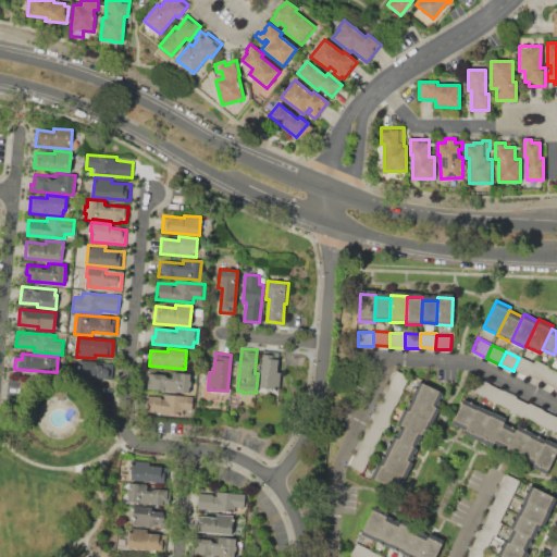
[(263,354),(273,355),(273,358),(277,359),(274,390),(260,387),(263,354)]
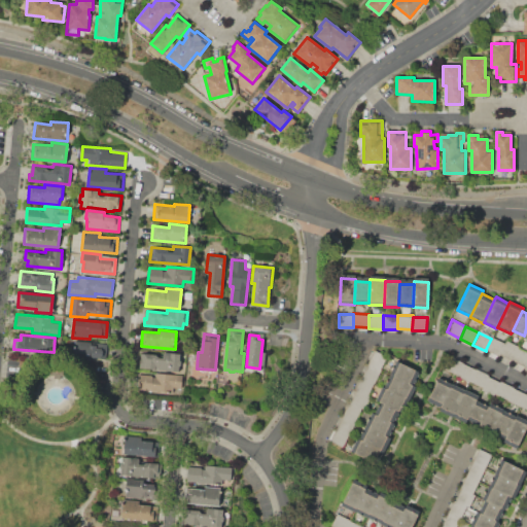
[(491,339),(492,337),(505,343),(500,353),(499,355),(486,349),(491,339)]
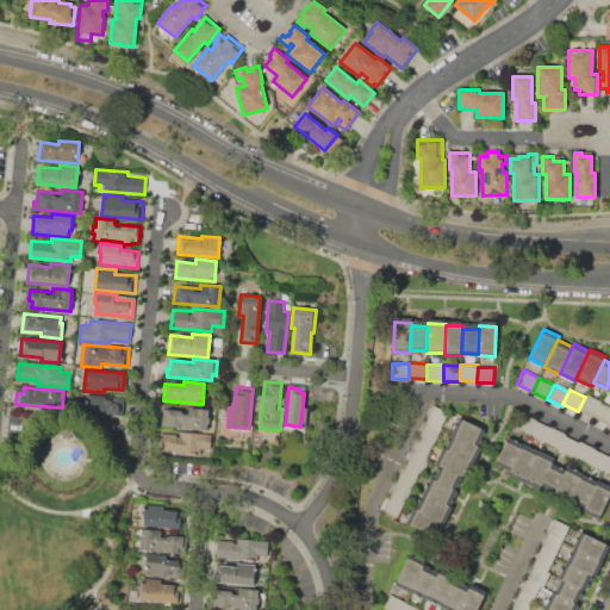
[(86,394),(126,398),(124,416),(85,412),(86,394)]
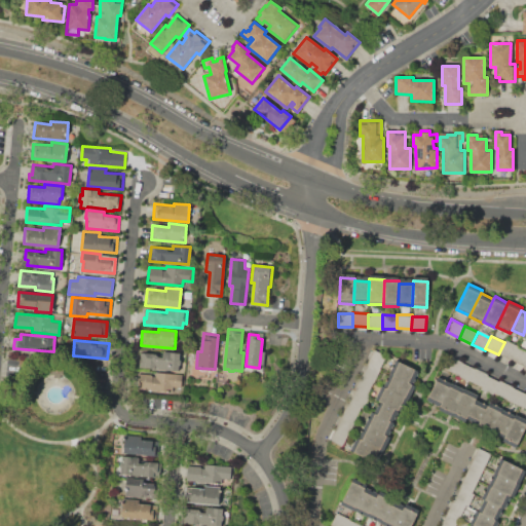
[(504,342),(506,340),(519,345),(518,347),(512,359),(499,352),(504,342)]
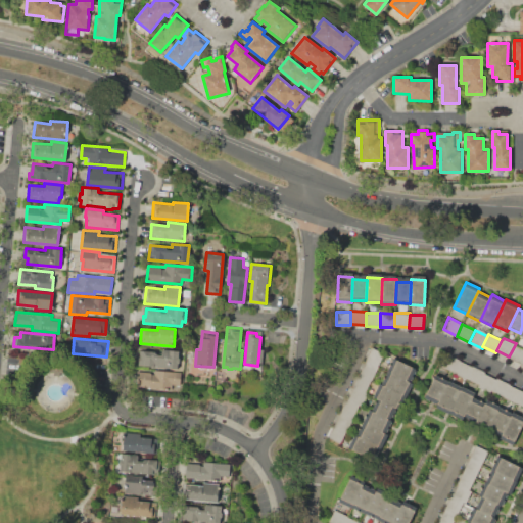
[(515,345),(522,348),(522,361),(522,364),(509,357),(515,345)]
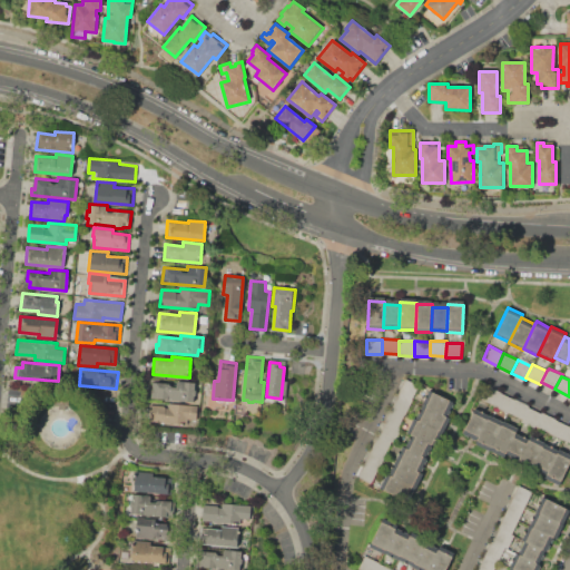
[(405,379),(419,385),(412,399),(399,392),(405,379)]
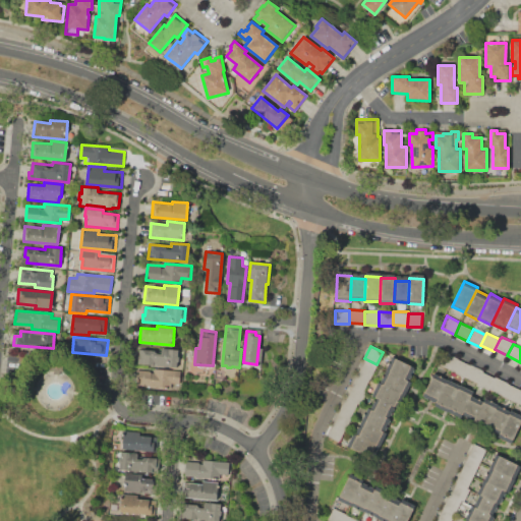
[(138,363),(139,349),(161,351),(161,348),(179,349),(177,366),(138,363)]
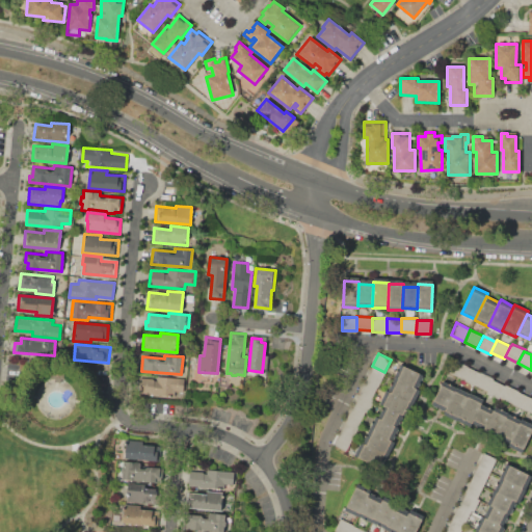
[(461,378),(448,372),(454,360),(468,366),(467,366),(461,378)]
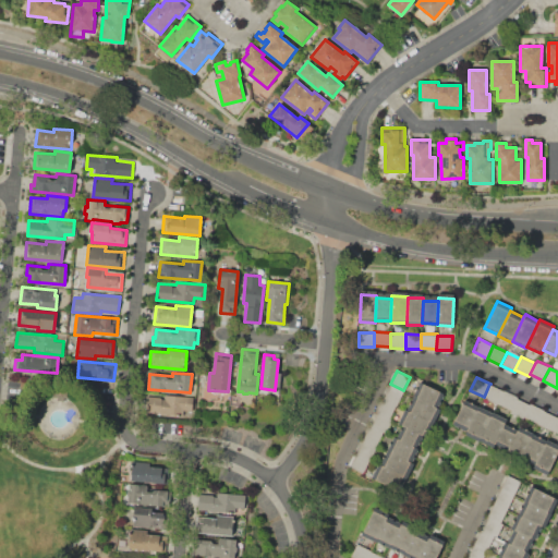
[(414,396),(413,396),(420,381),(445,393),(438,408),(414,396)]
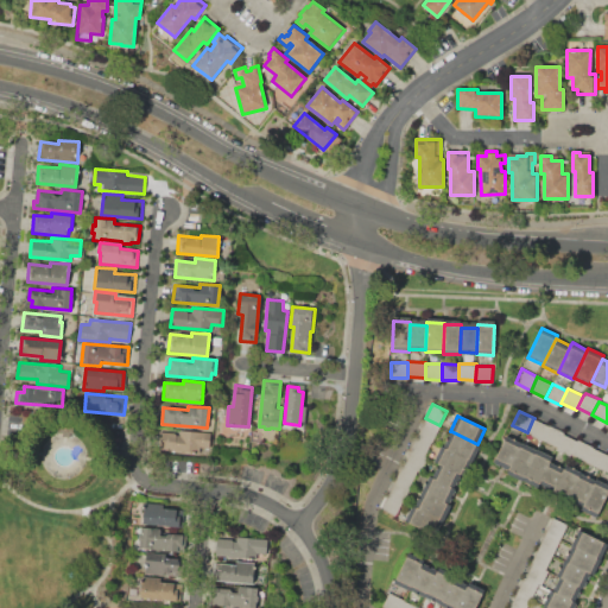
[(425,418),(439,425),(441,426),(434,442),(432,441),(418,434),(425,418)]
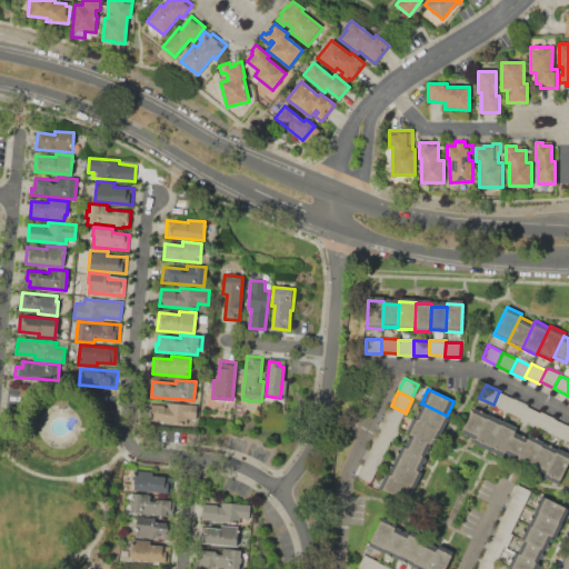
[(513,399),(507,411),(507,412),(492,406),(493,405),(499,391),(513,399)]
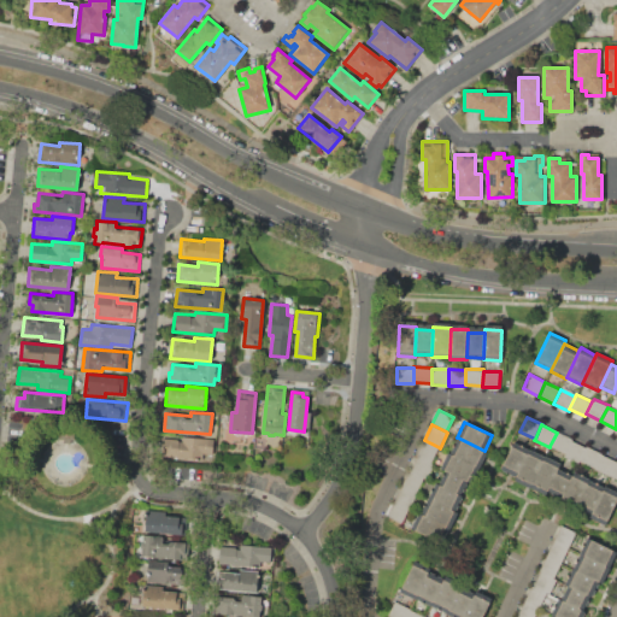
[(565,454),(550,446),(557,433),(557,432),(573,439),(571,441),(565,454)]
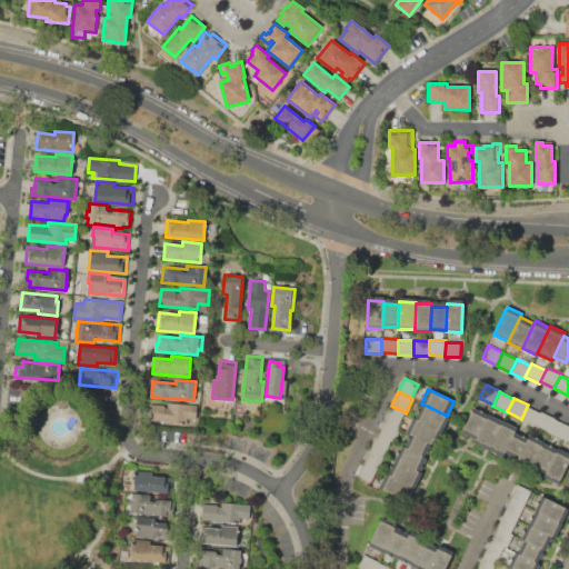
[(149,420),(150,403),(168,406),(169,402),(198,405),(196,420),(186,419),(186,423),(149,420)]
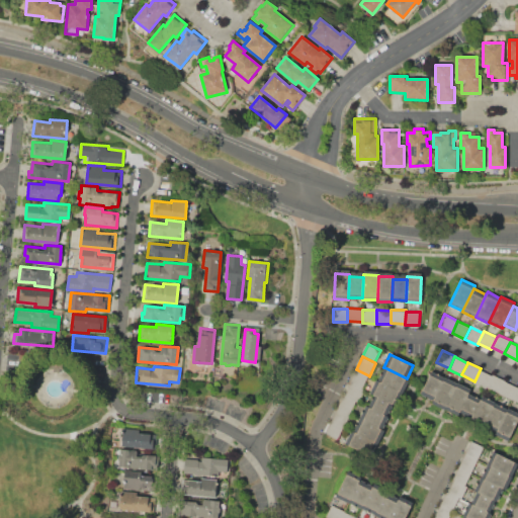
[(377,380),(384,367),(407,378),(410,380),(404,393),(403,393),(377,380)]
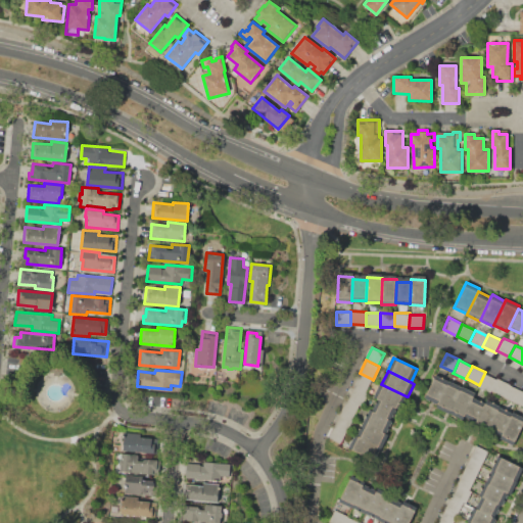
[(360,373),(372,379),(365,392),(353,387),(352,386),(360,373)]
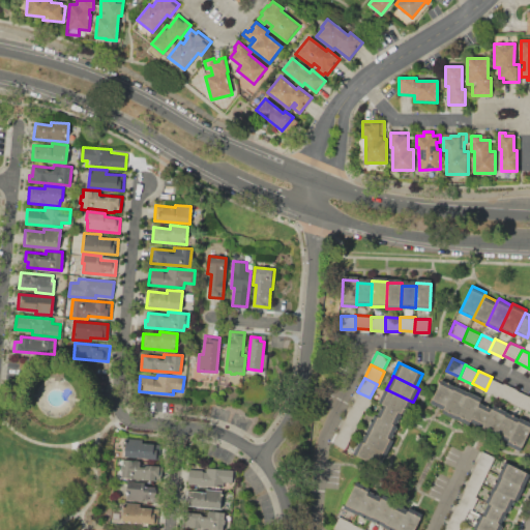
[(503,384),(498,396),(497,399),(484,392),(486,390),(491,379),(503,384)]
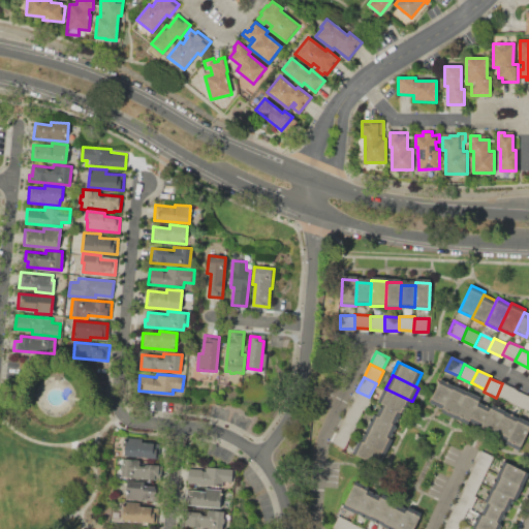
[(440,379),(454,385),(442,409),(429,402),(440,379)]
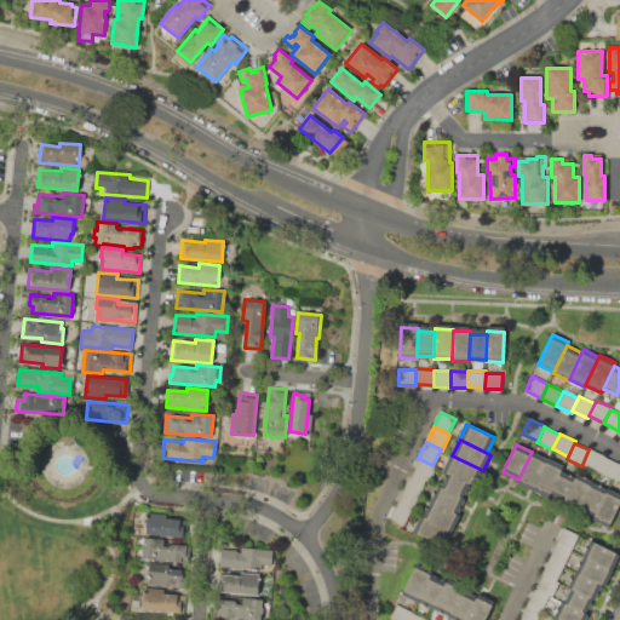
[(606,457),(598,471),(583,464),(589,449),(590,448),(606,455),(606,457)]
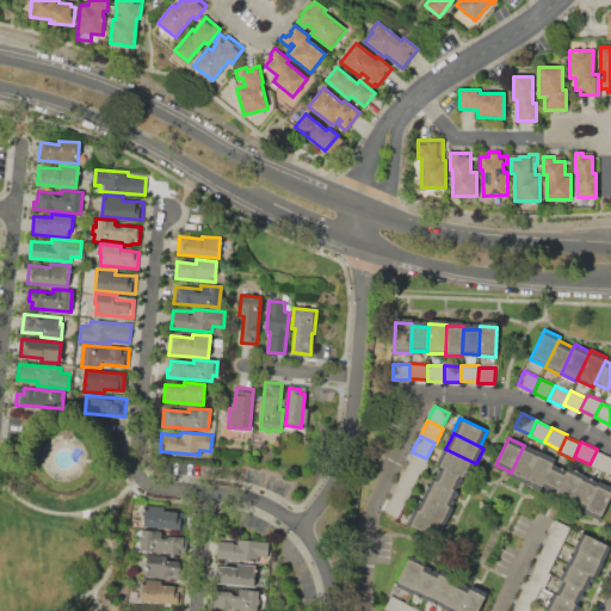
[(524,445),(525,444),(539,452),(525,482),(525,483),(510,475),(511,473),(524,445)]
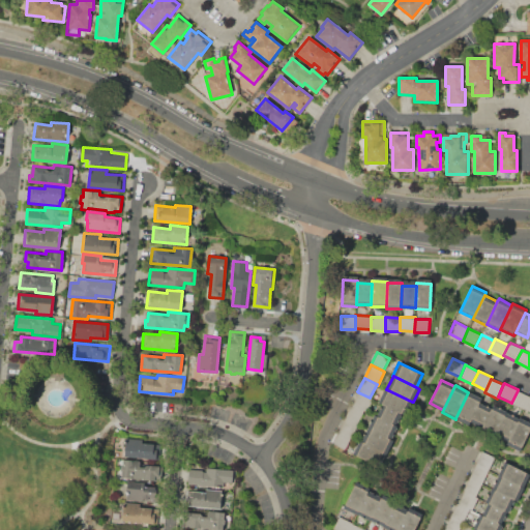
[(382,404),(378,402),(385,388),(386,389),(412,402),(406,415),(401,413),(382,404)]
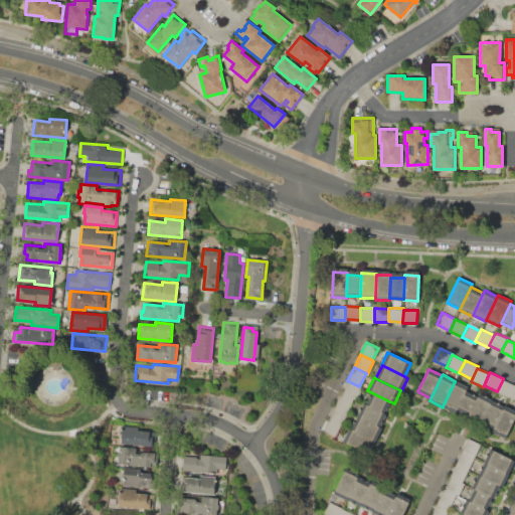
[(514,385),(509,397),(497,391),(503,379),(514,385)]
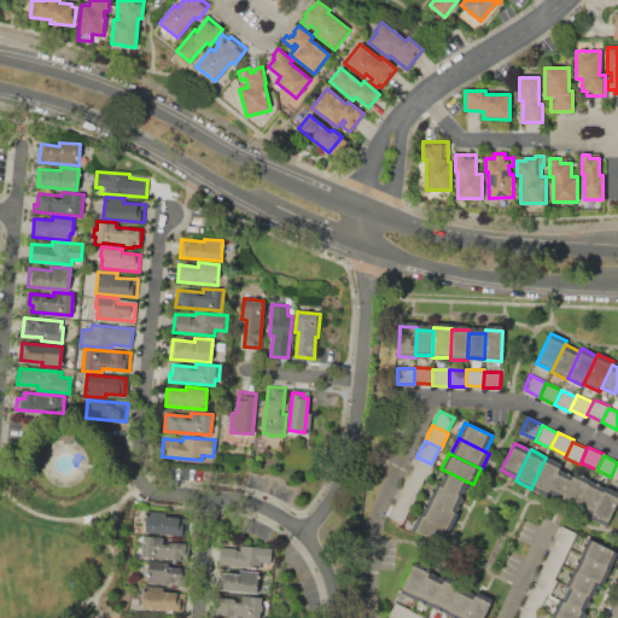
[(531,488),(546,458),(547,456),(561,464),(559,468),(548,491),(547,495),(531,488)]
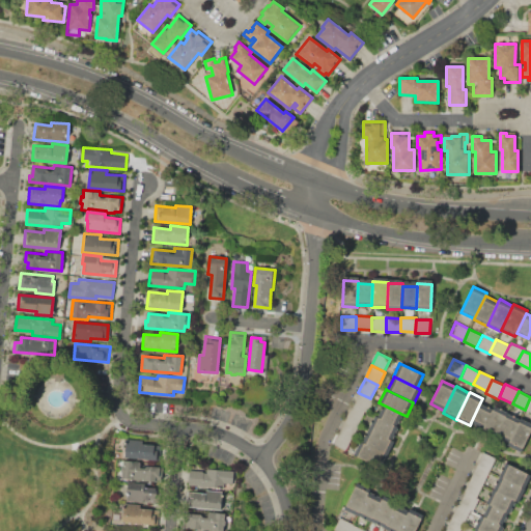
[(359,393),(370,398),(372,399),(367,412),(365,411),(354,404),(359,393)]
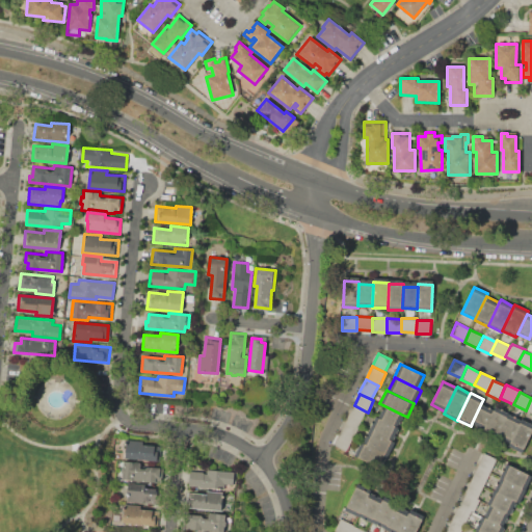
[(481,403),(494,409),(484,429),(472,423),(481,403)]
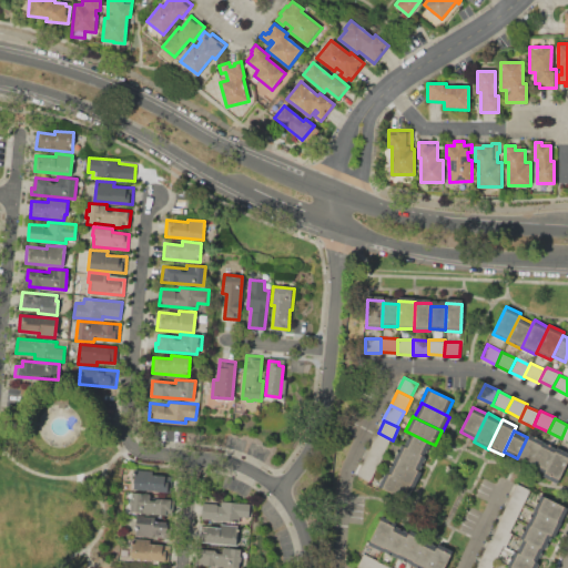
[(378,433),(391,439),(384,453),(371,447),(369,446),(377,433),(378,433)]
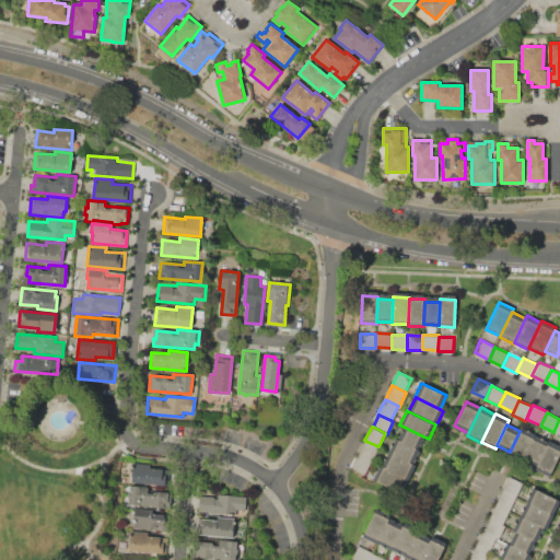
[(398,440),(404,427),(423,436),(418,448),(398,440)]
